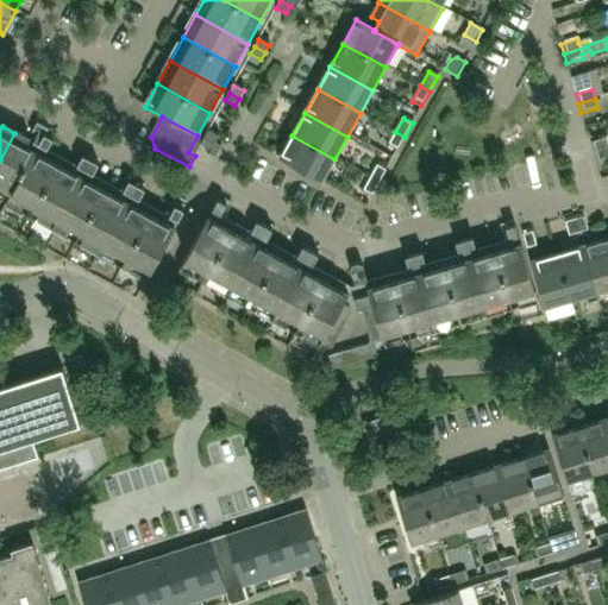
[(219,137),(208,131),(205,138),(214,143),(219,137)]
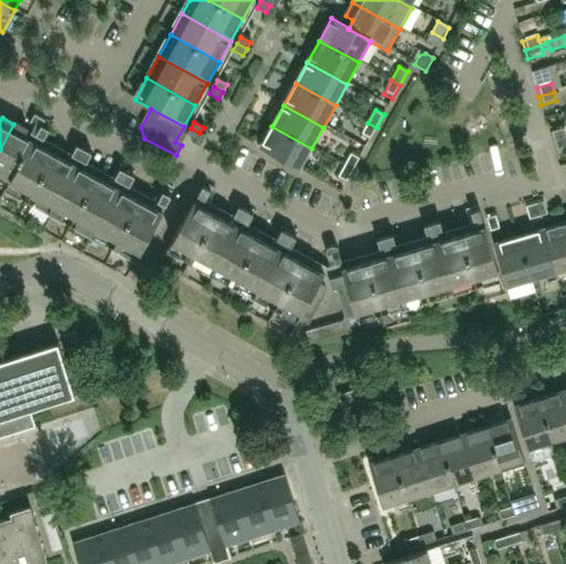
[(369,142),(377,127),(368,123),(360,137),(369,142)]
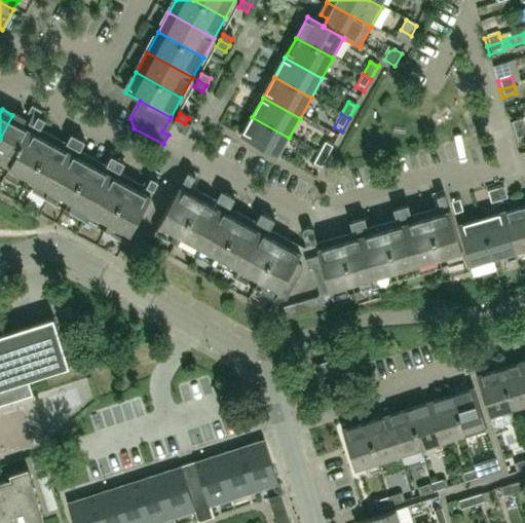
[(10,170),(31,133),(19,126),(23,120),(12,115),(0,139),(0,163),(9,169),(10,170)]
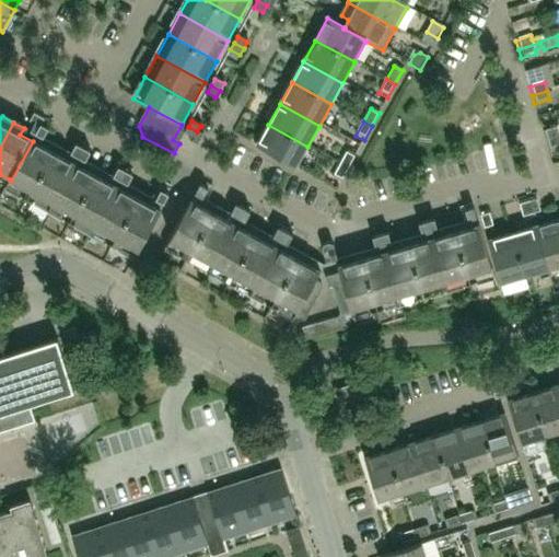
[(307,147),(268,125),(256,147),(295,169),(307,147)]
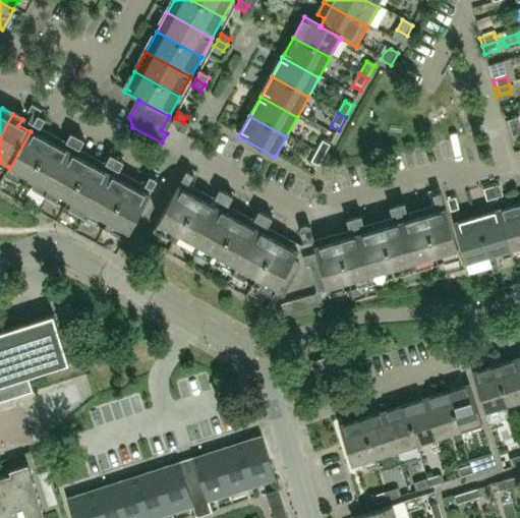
[(40,129),(45,121),(39,117),(34,126),(40,129)]
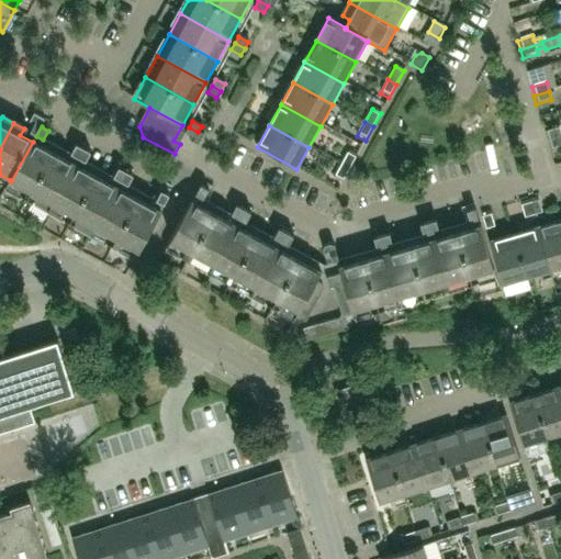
[(560,129),(545,134),(547,142),(560,137),(560,129)]
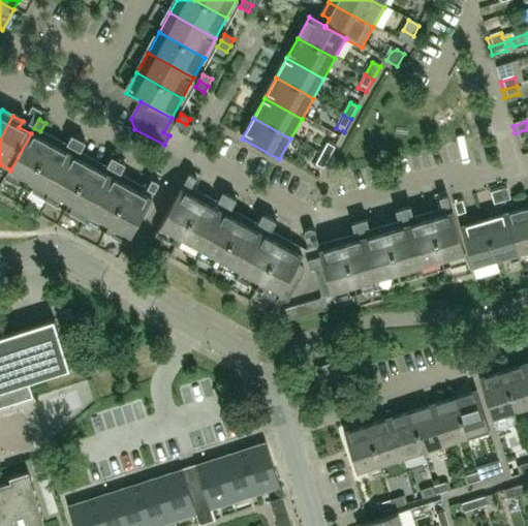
[(527,129),(515,133),(518,142),(527,137),(527,129)]
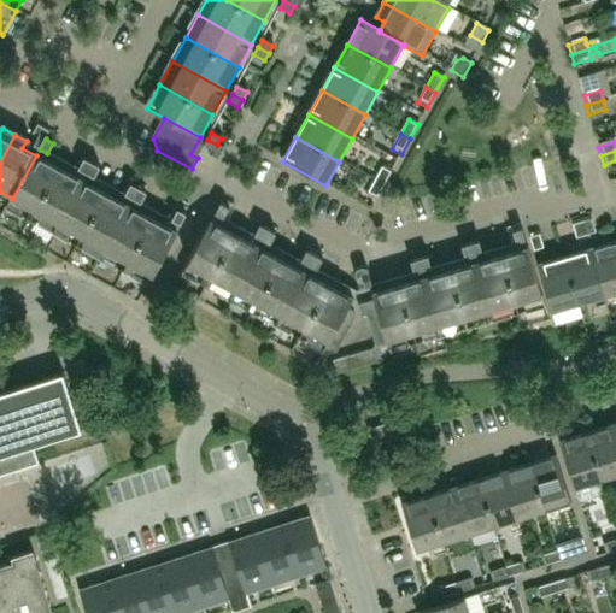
[(29,222),(59,169),(36,155),(12,199),(11,198),(5,208),(29,222)]
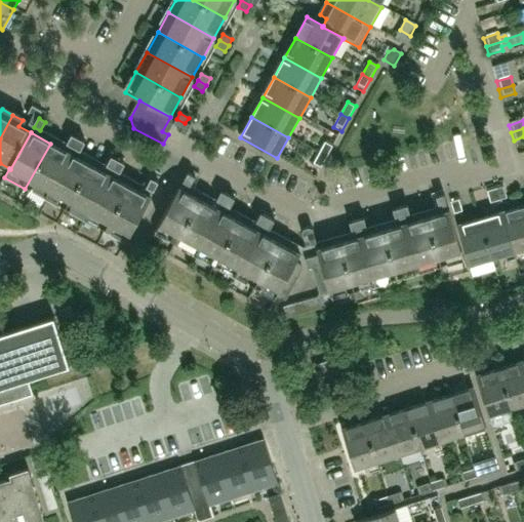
[(73,149),(78,139),(71,135),(66,145),(73,149)]
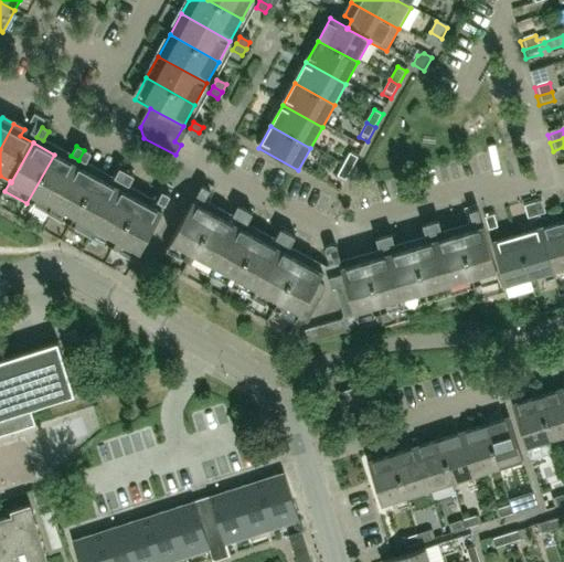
[(85,163),(91,154),(84,150),(78,160),(85,163)]
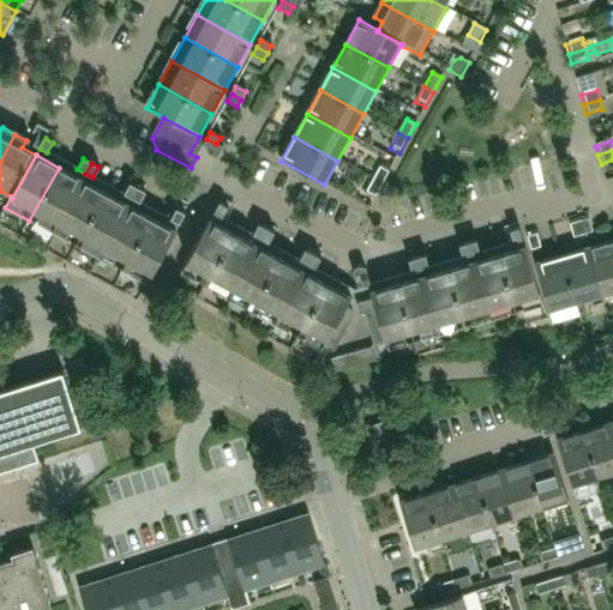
[(382,186),(390,170),(380,165),(372,180),(382,186)]
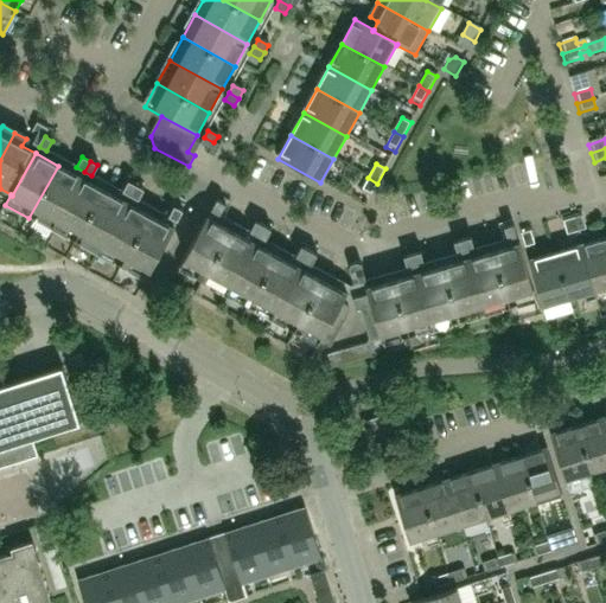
[(52,231),(81,178),(58,166),(29,218),(52,231)]
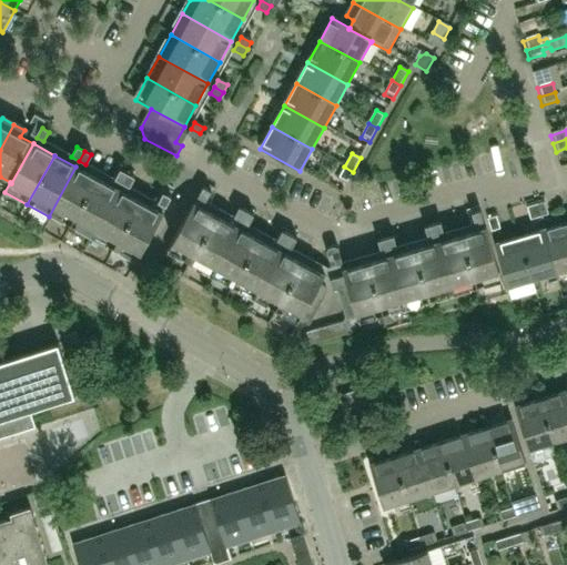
[(70,228),(98,179),(76,167),(49,217),(70,228)]
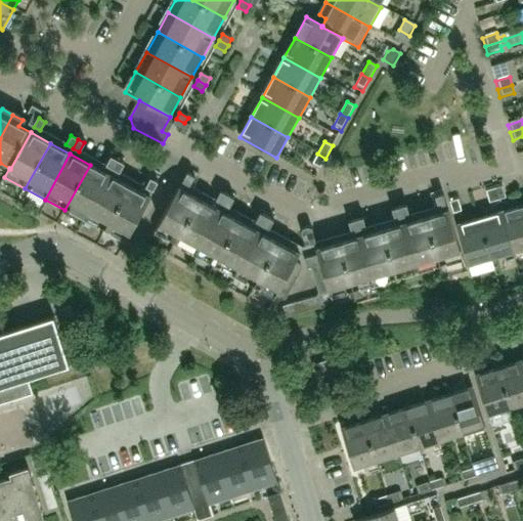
[(319,171),(325,159),(317,154),(311,167),(319,171)]
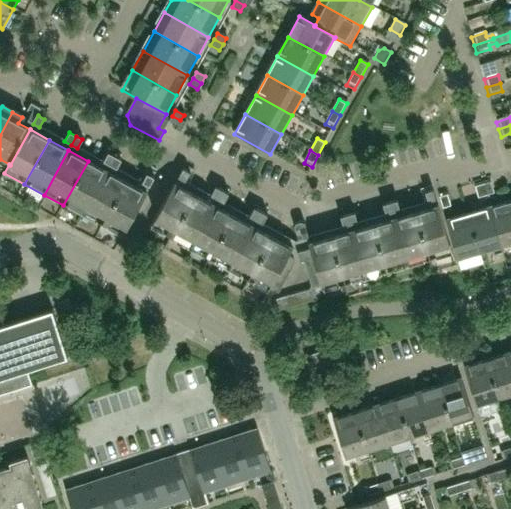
[(110,167),(115,158),(108,154),(103,163),(110,167)]
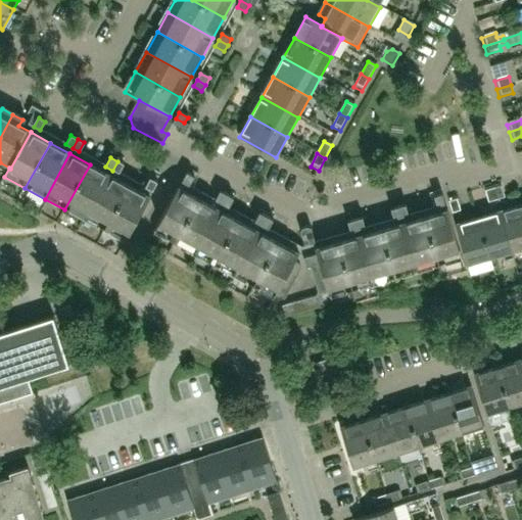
[(119,174),(124,164),(117,161),(112,171),(119,174)]
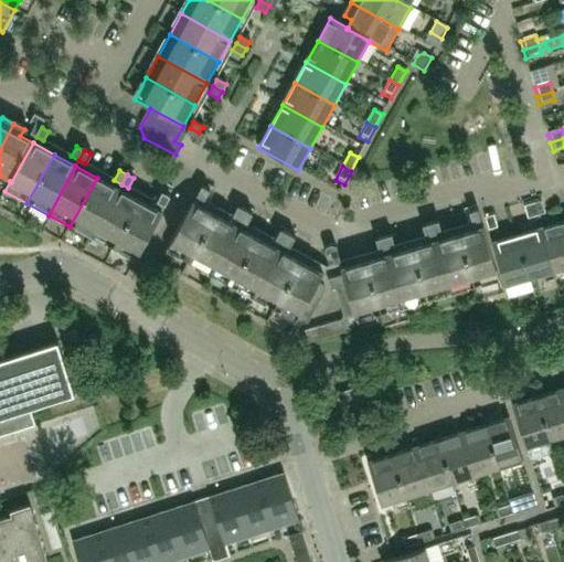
[(92,239),(118,190),(97,178),(70,226),(92,239)]
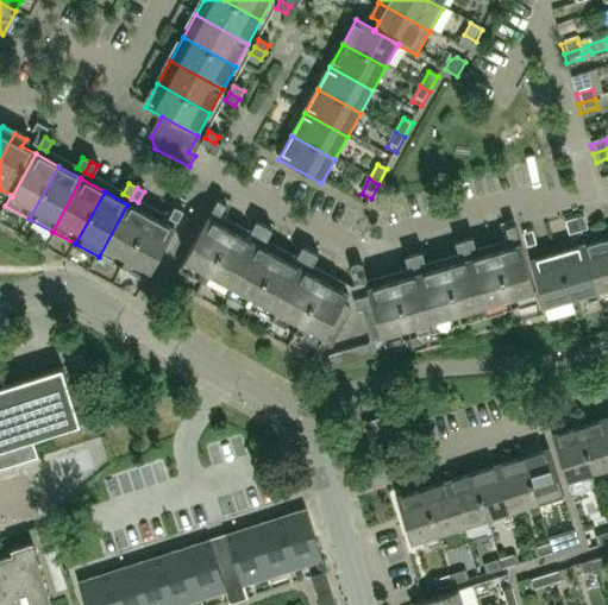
[(220,216),(226,206),(218,201),(212,212),(220,216)]
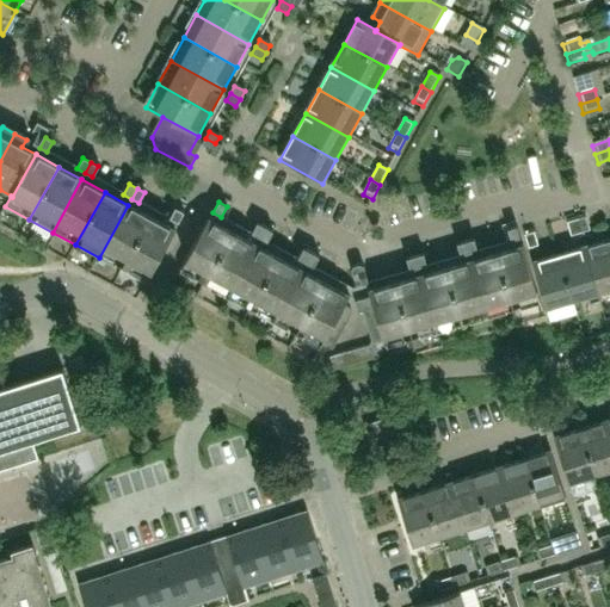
[(121,271),(151,217),(128,205),(99,258),(121,271)]
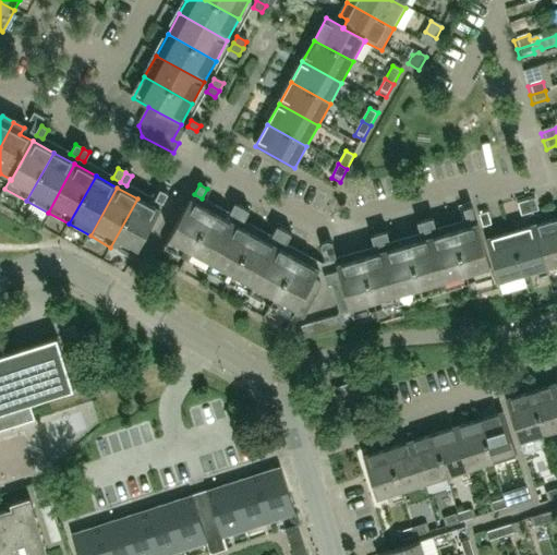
[(162,205),(168,195),(160,191),(155,201),(162,205)]
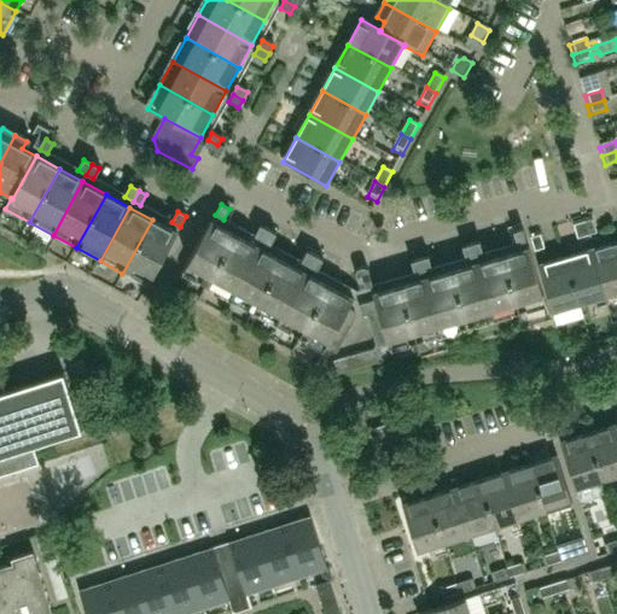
[(597,235),(592,218),(581,221),(587,239),(597,235)]
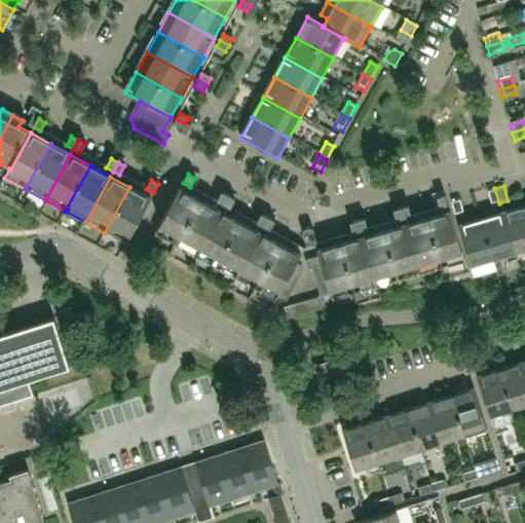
[(125,245),(150,198),(129,187),(104,233),(125,245)]
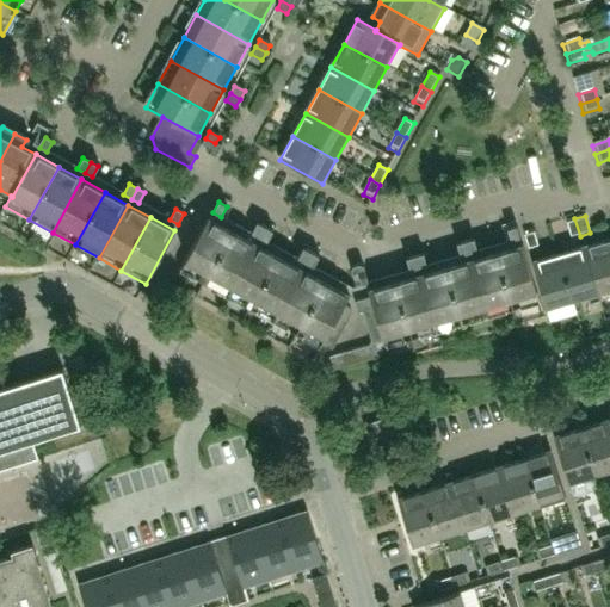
[(204,285),(233,233),(209,218),(179,271),(204,285)]
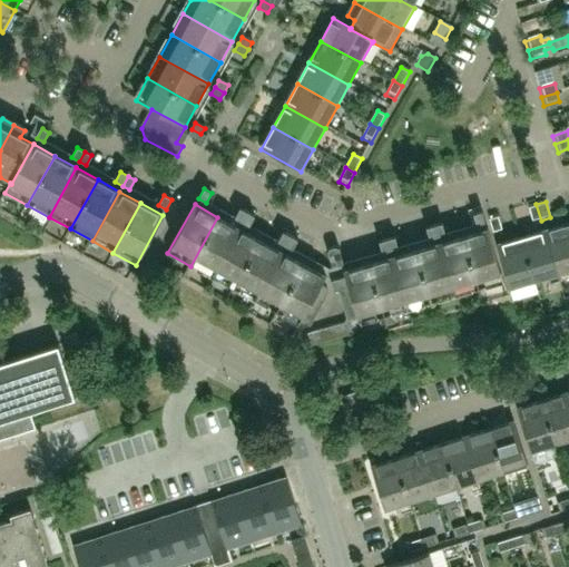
[(541,221),(536,204),(527,207),(532,223),(541,221)]
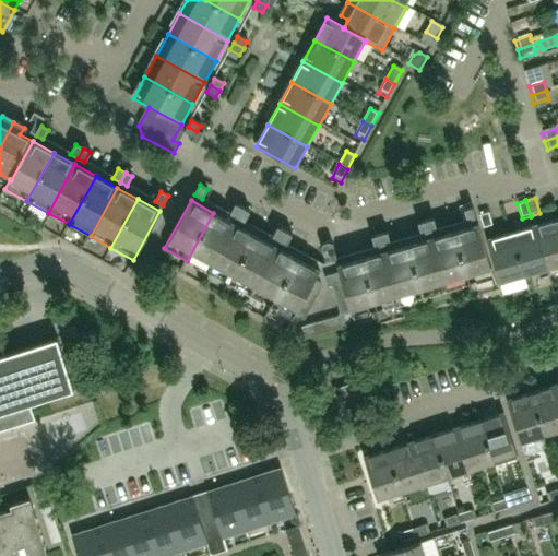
[(237,219),(242,209),(236,204),(230,214),(237,219)]
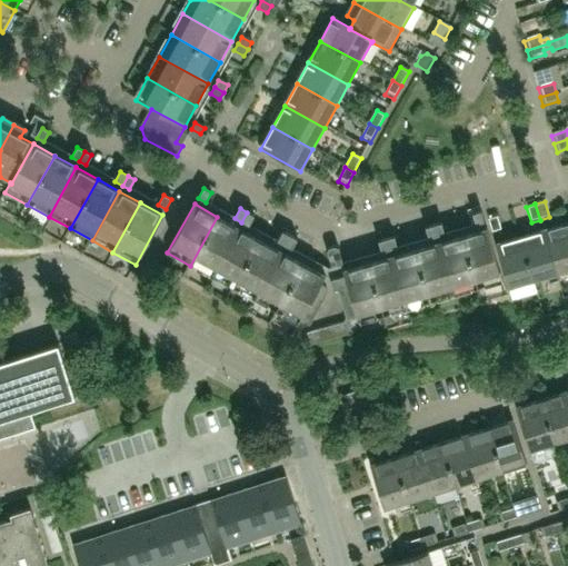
[(249,227),(255,217),(247,212),(241,222),(249,227)]
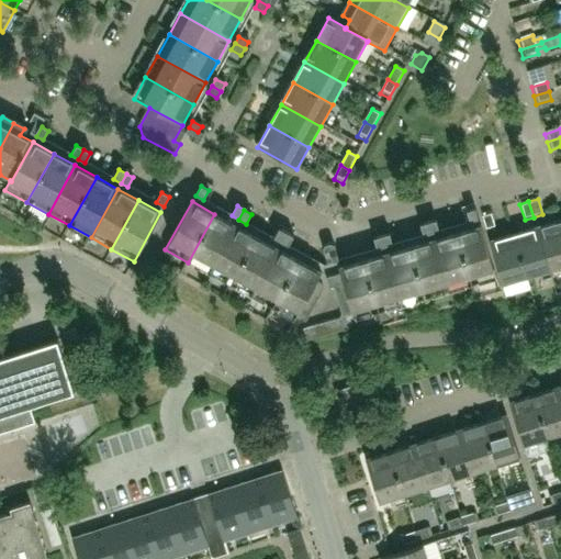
[(479,221),(478,216),(475,210),(467,212),(469,223),(479,221)]
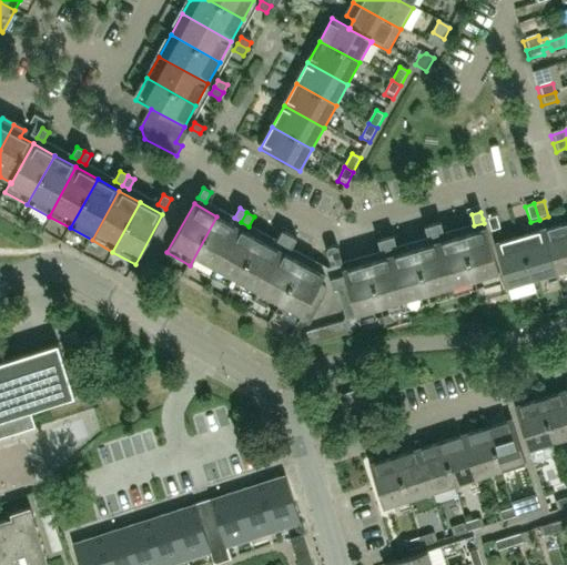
[(500,231),(495,215),(486,218),(490,233),(500,231)]
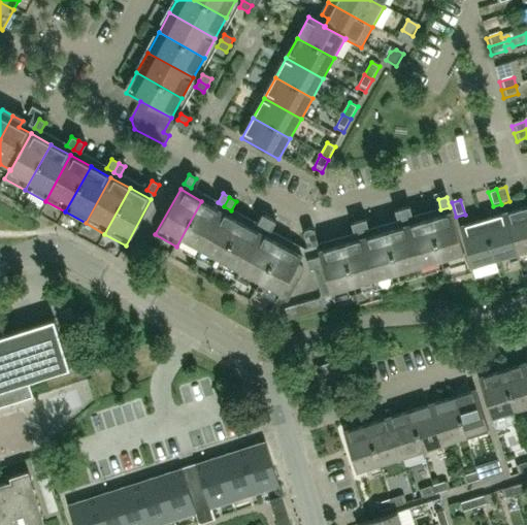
[(197,258),(222,211),(201,201),(176,247),(197,258)]
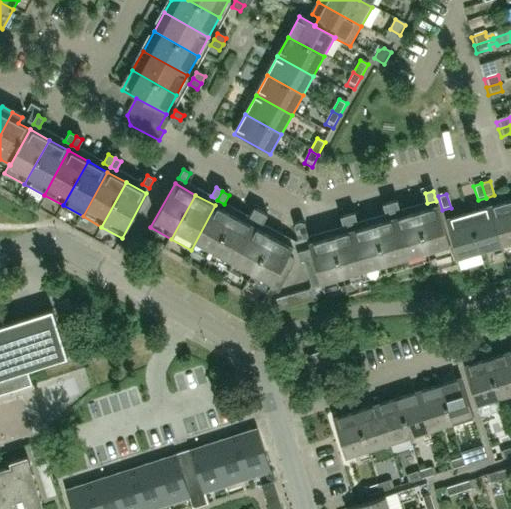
[(400,211),(397,201),(389,204),(392,213),(400,211)]
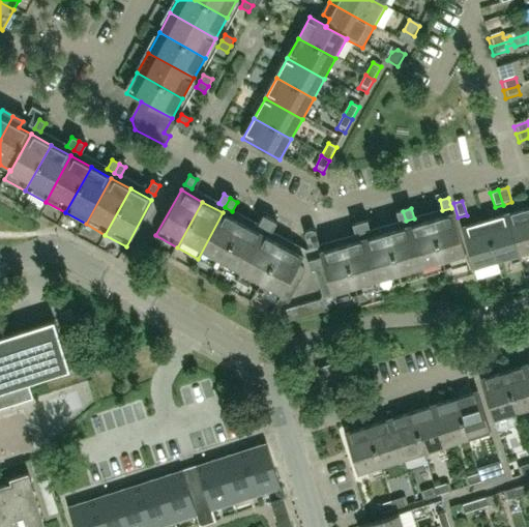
[(528,209),(506,215),(519,257),(528,253),(528,209)]
